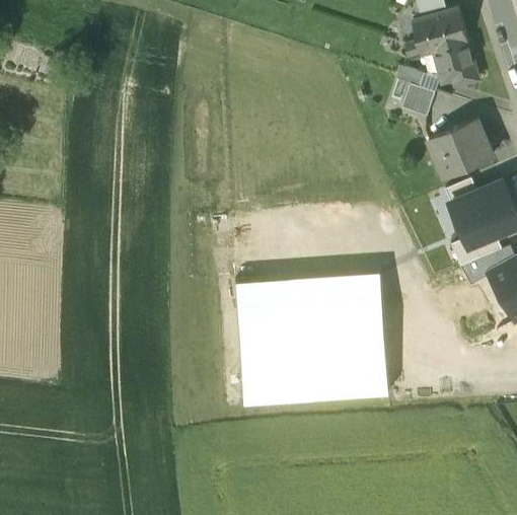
[(444,0),(418,0),(424,20),(427,19),(426,18),(432,16),(430,10),(445,6),(447,12),(448,12),(444,0)]
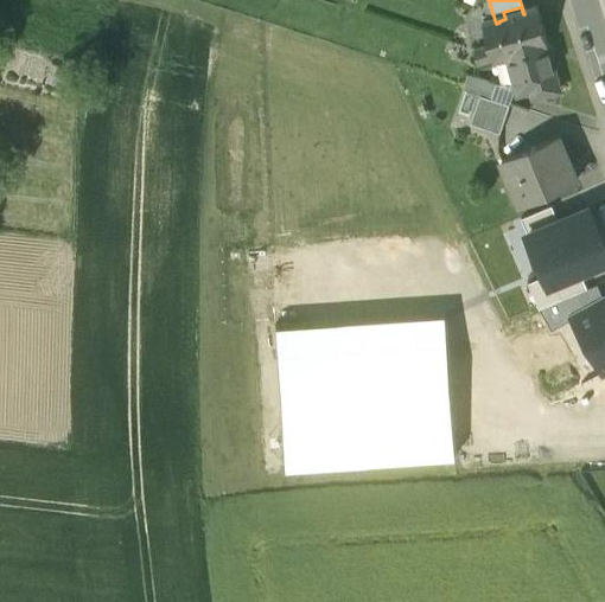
[(524,14),(523,14),(521,7),(503,12),(505,19),(498,21),(500,23),(505,45),(509,61),(510,61),(549,49),(539,11),(524,14)]
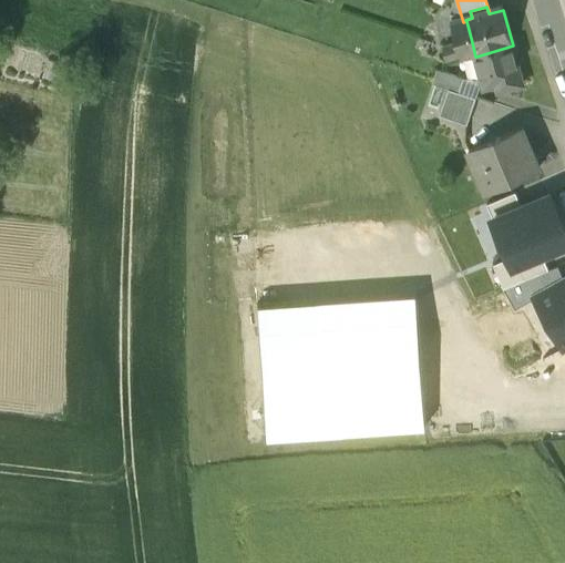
[(472,42),(444,50),(449,64),(475,57),(472,42)]
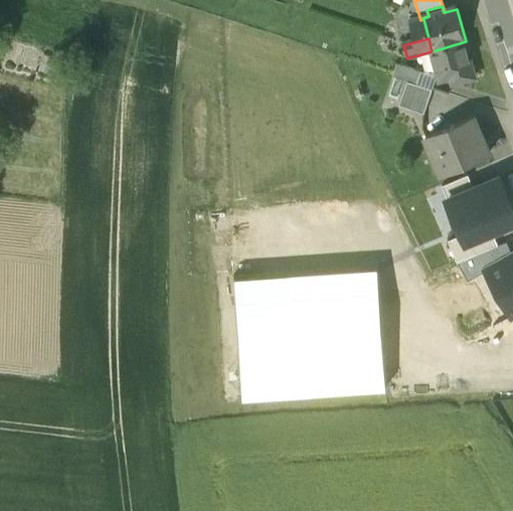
[(466,41),(433,51),(440,78),(452,75),(455,87),(476,79),(469,53),(471,52),(468,41),(466,41)]
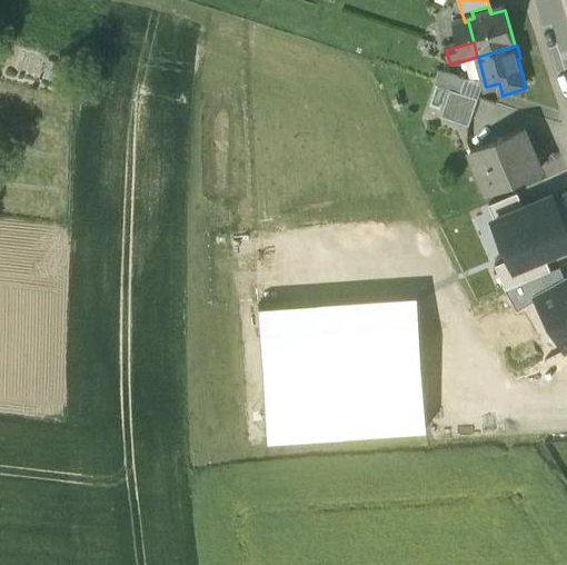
[(467,82),(441,73),(437,88),(453,92),(463,96),(467,82)]
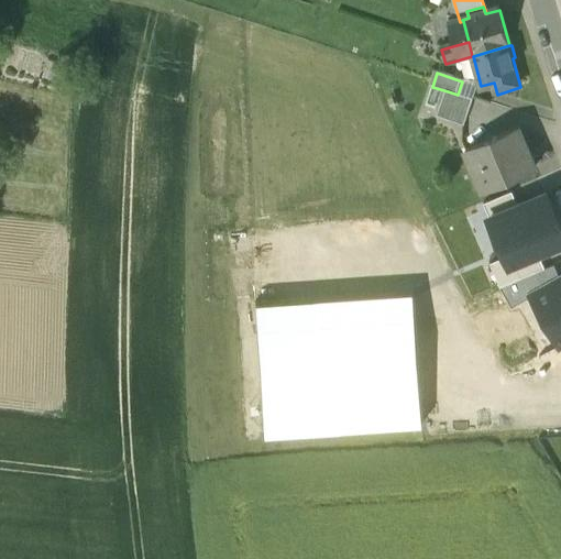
[(458,95),(448,91),(438,118),(465,127),(474,101),(458,95)]
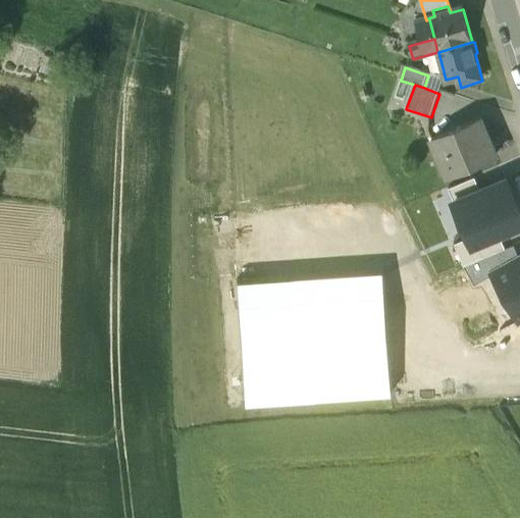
[(482,120),(433,141),(442,160),(447,158),(454,175),(498,157),(482,120)]
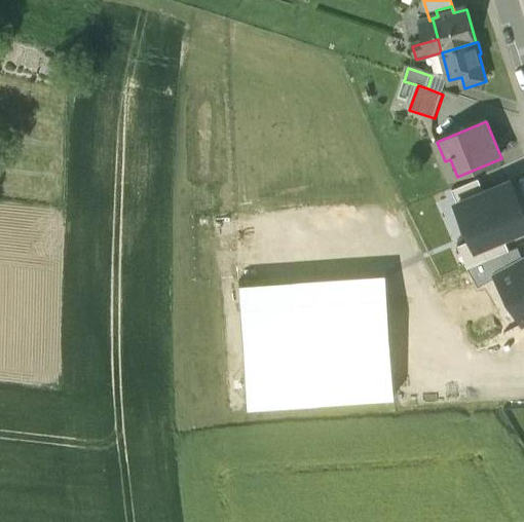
[(453,193),(459,207),(485,195),(480,182),(453,193)]
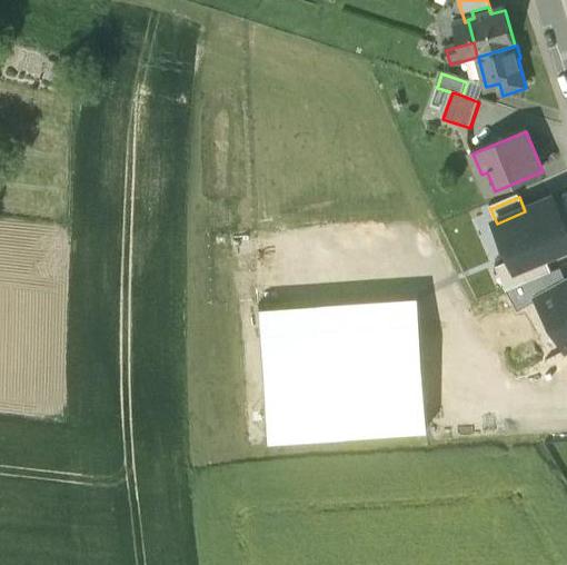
[(566,229),(555,199),(525,211),(497,224),(514,264),(517,271),(546,260),(566,250),(566,229)]
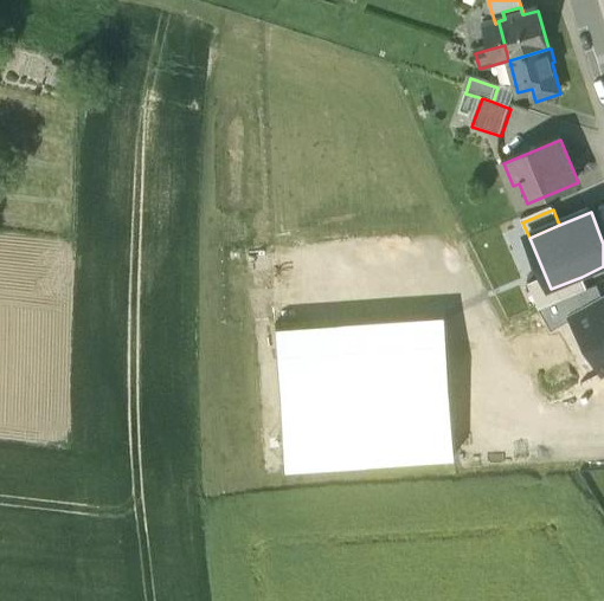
[(529,288),(540,312),(589,292),(582,277),(551,289),(547,280),(529,288)]
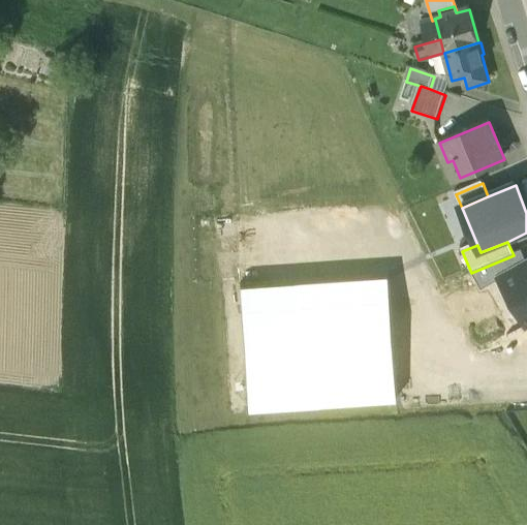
[(471,273),(483,292),(498,283),(497,280),(526,264),(520,253),(514,255),(471,273)]
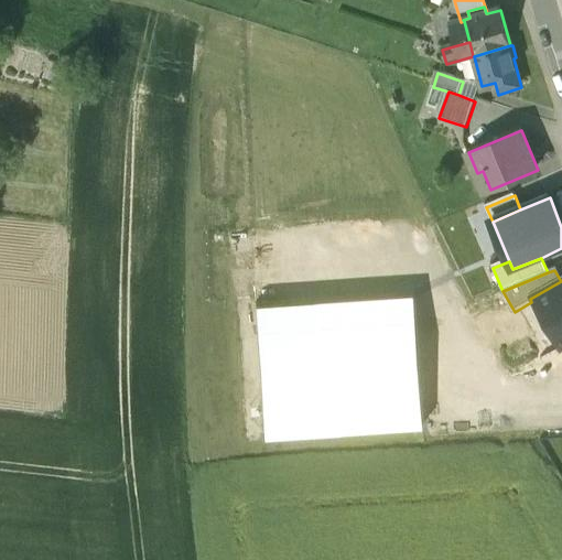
[(561,281),(530,299),(531,302),(561,353),(561,281)]
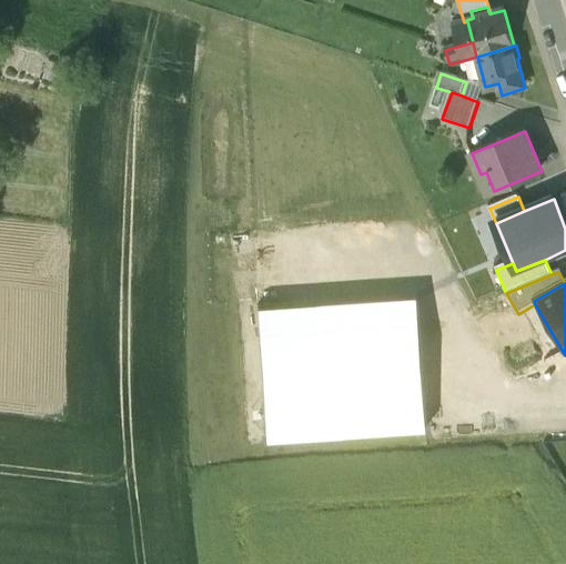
[(424,431),(415,300),(261,310),(270,441),(424,431)]
